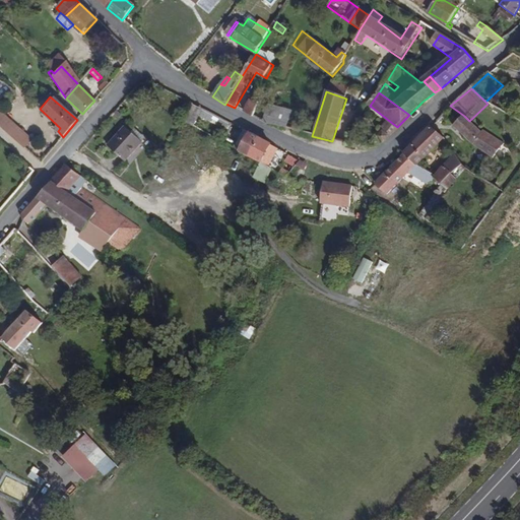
[(252,117),(258,103),(254,101),(250,100),(243,112),(252,117)]
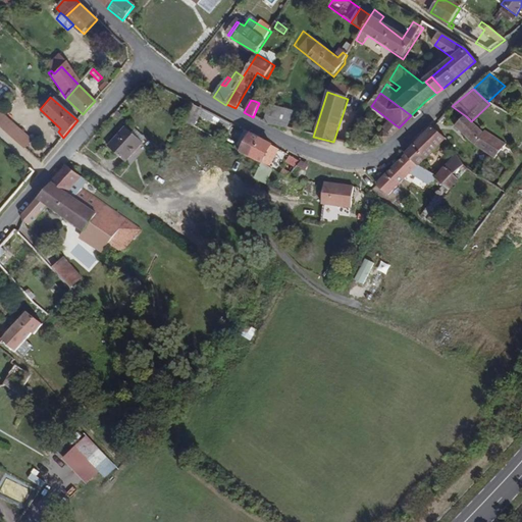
[(194,126),(202,110),(193,105),(185,122),(194,126)]
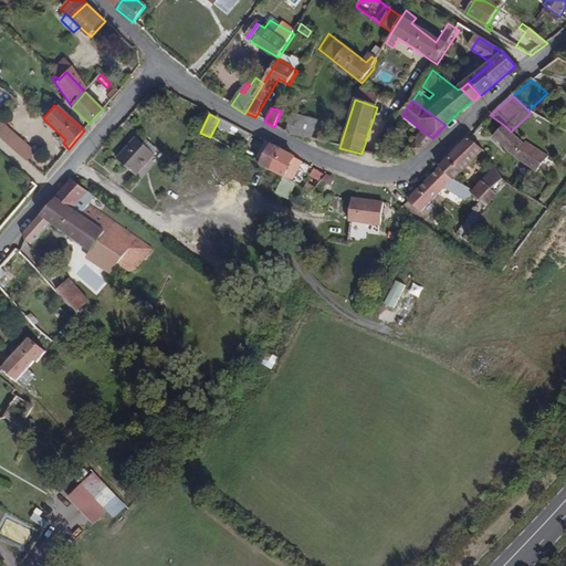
[(310,139),(315,122),(291,116),(285,133),(289,135),(310,139)]
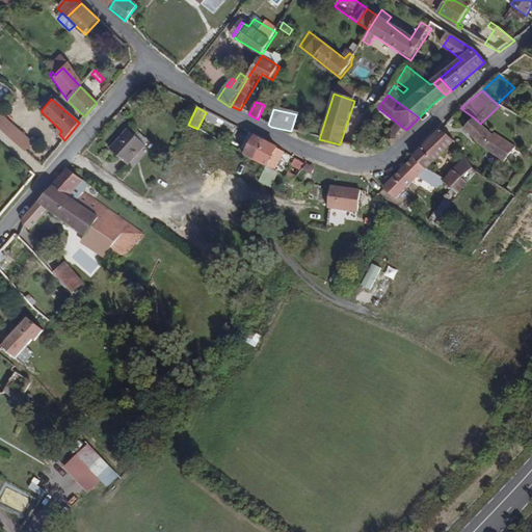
[(18,129),(21,126),(10,116),(7,120),(0,112),(0,130),(25,153),(33,143),(18,129)]
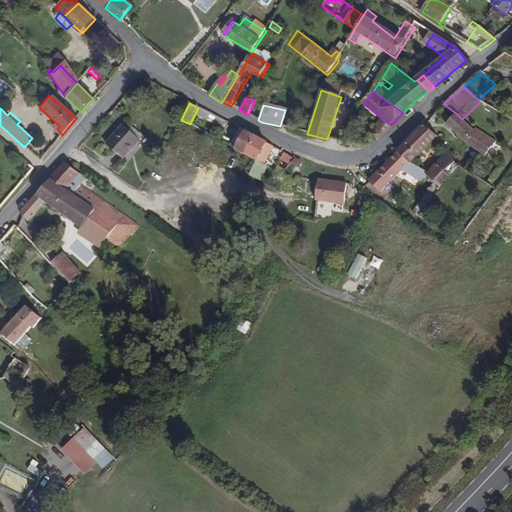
[(497,143),(474,127),(471,128),(462,119),(457,114),(444,127),(465,143),(486,156),(497,143)]
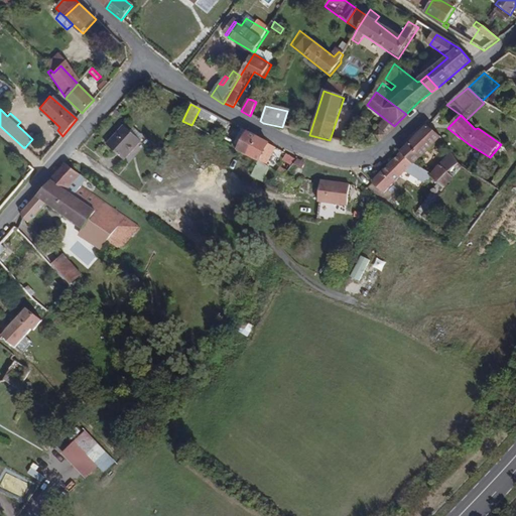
[(124,160),(141,141),(138,138),(130,131),(124,126),(107,145),(124,160)]
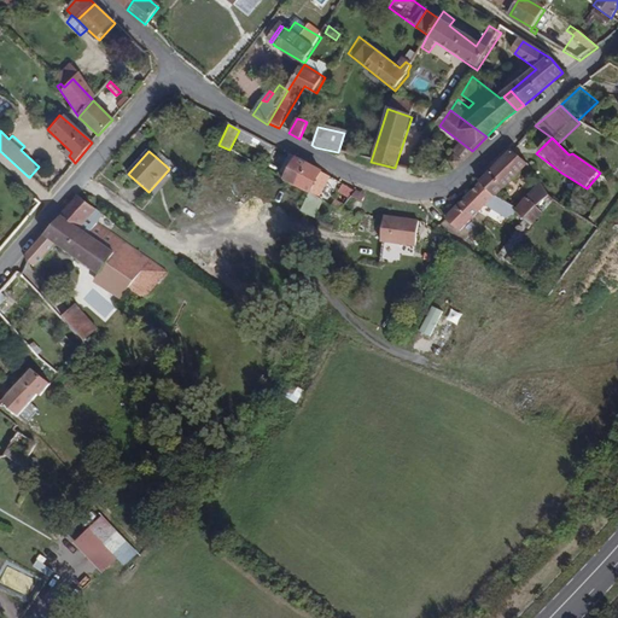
[(308,194),(319,173),(279,152),(268,170),(285,179),(285,182),(308,194)]
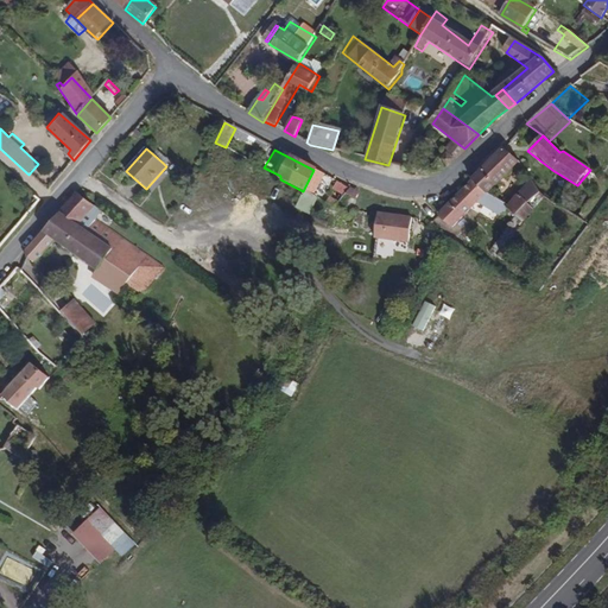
[(494,189),(518,166),(501,150),(473,181),(488,195),(494,189)]
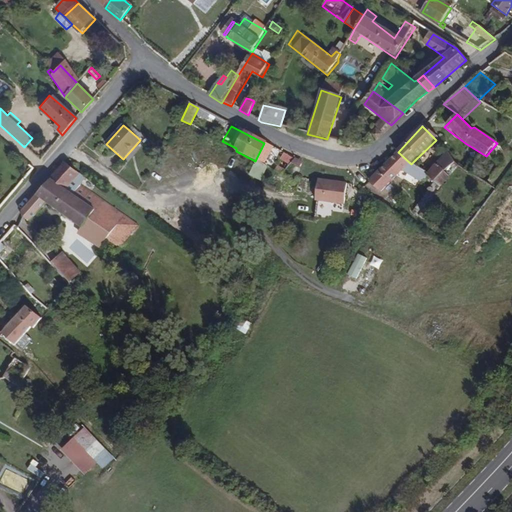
[(137,137),(140,133),(133,127),(129,130),(137,137)]
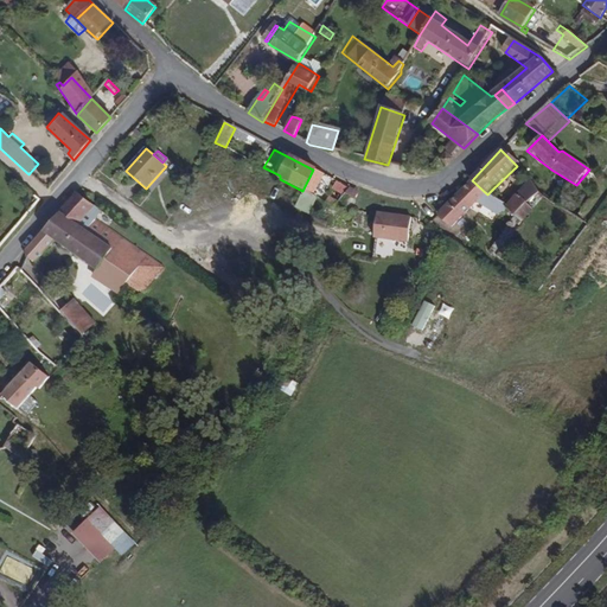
[(447,167),(453,159),(448,155),(442,165),(447,167)]
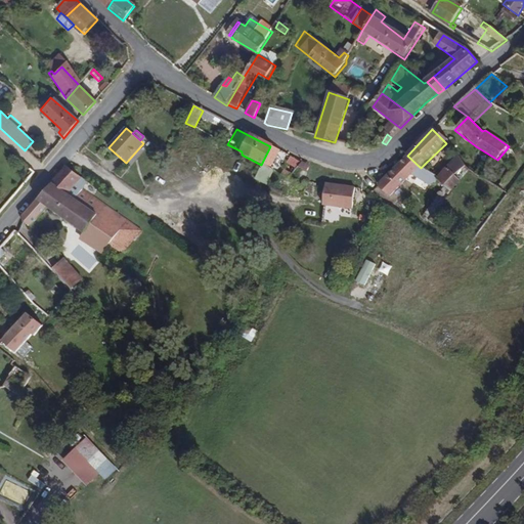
[(41,165),(54,148),(48,142),(33,159),(41,165)]
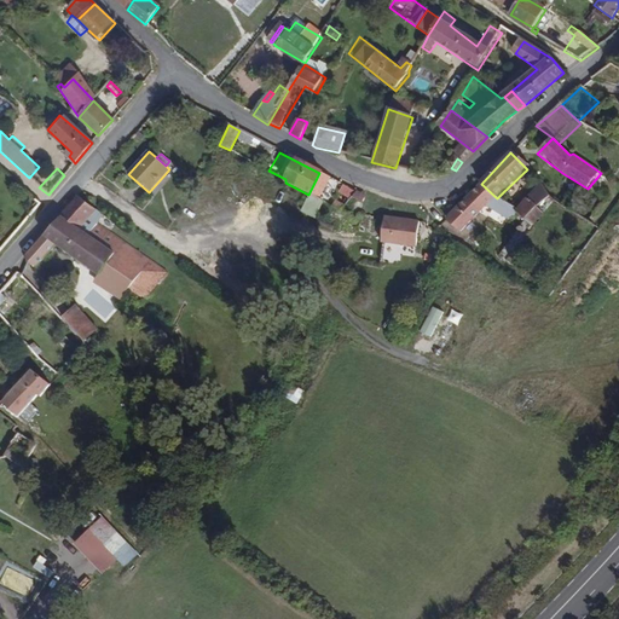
[(458,235),(497,198),(481,184),(444,223),(458,235)]
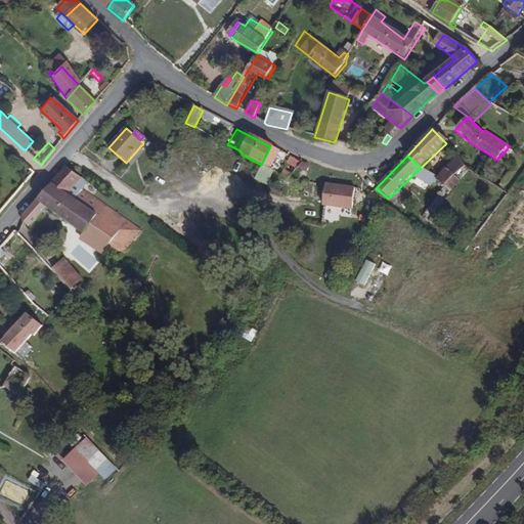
[(455,188),(470,171),(460,159),(442,178),(437,174),(433,178),(450,193),(455,188)]
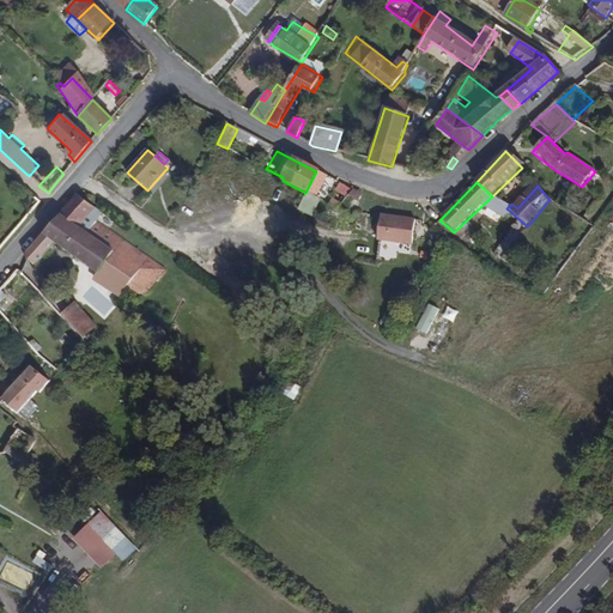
[(358,201),(362,195),(353,190),(350,196),(358,201)]
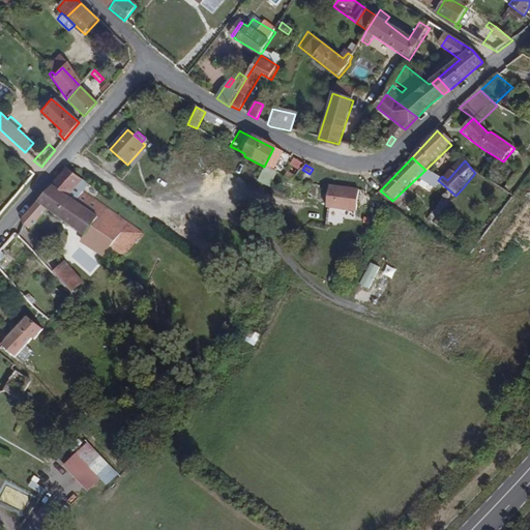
[(442,176),(431,165),(425,170),(438,180),(442,176)]
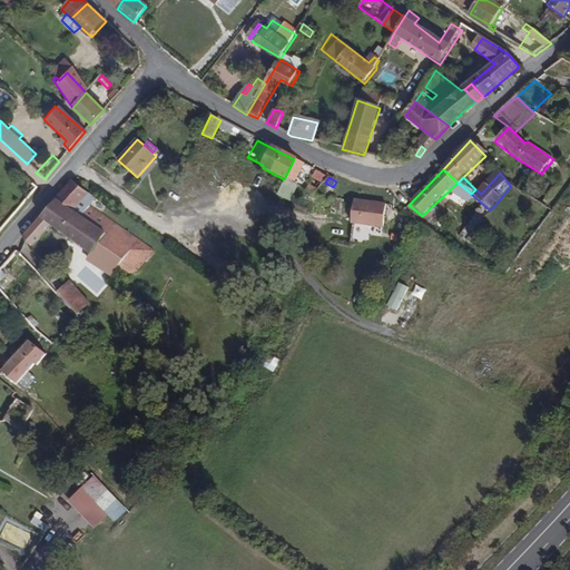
[(284,179),(277,194),(291,199),(297,185),(284,179)]
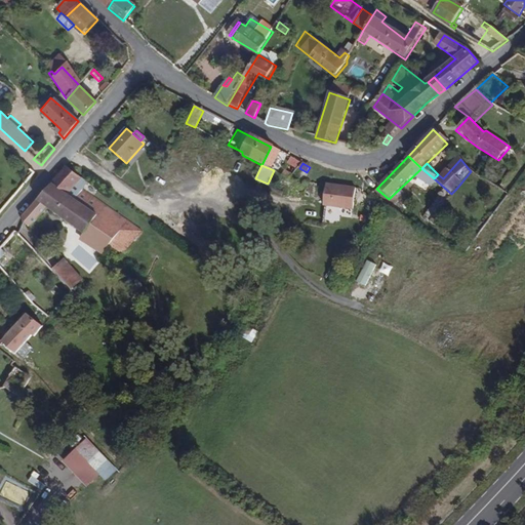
[(143,230),(82,189),(72,200),(66,196),(76,185),(81,178),(68,167),(24,215),(24,218),(25,221),(33,228),(47,210),(108,249),(111,246),(117,251),(120,252),(124,251),(129,249),(143,230)]
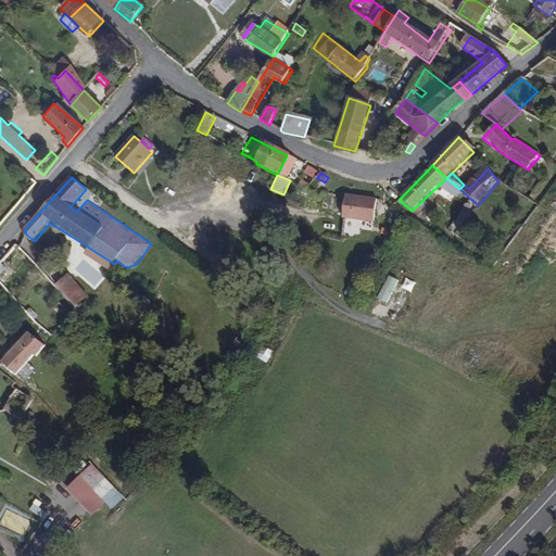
[(76,212),(87,200),(80,196),(70,207),(76,212)]
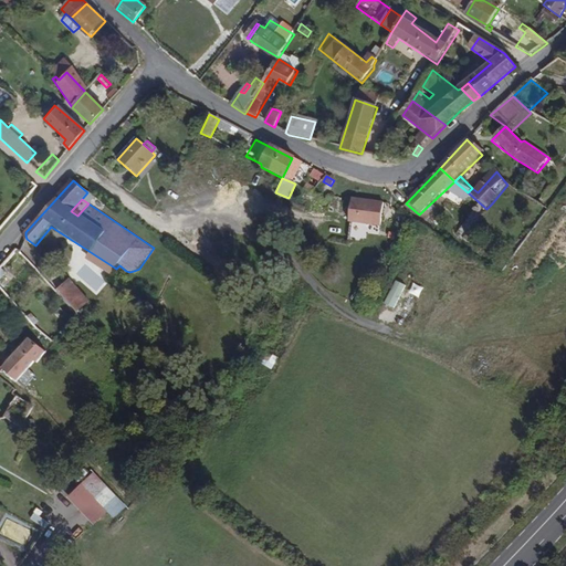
[(359,227),(363,203),(350,202),(347,226),(359,227)]
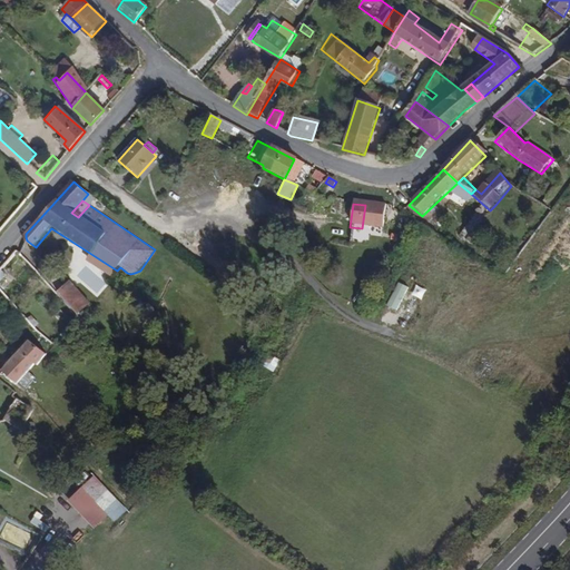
[(381,233),(384,209),(382,207),(365,205),(362,228),(381,233)]
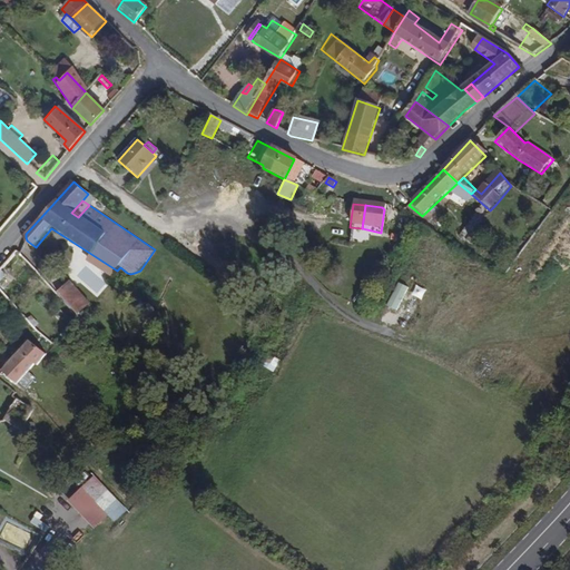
[(106,285),(82,264),(70,277),(92,300),(106,285)]
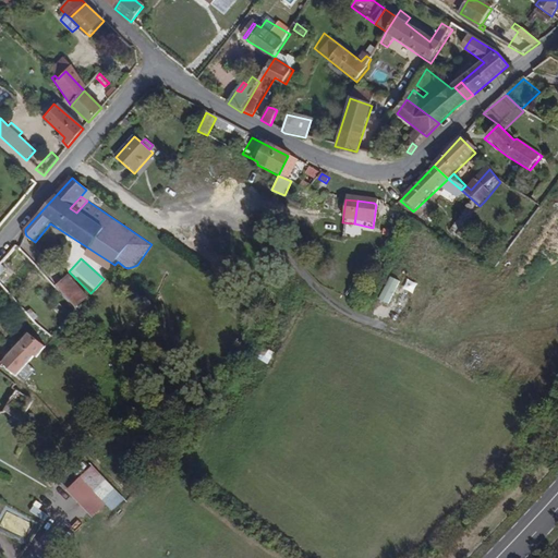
[(52,283),(58,277),(51,271),(49,273),(37,263),(34,265),(52,283)]
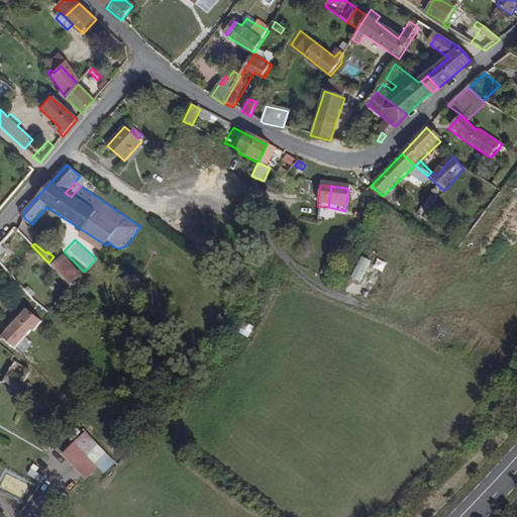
[(348,276),(359,281),(371,260),(359,254),(348,276)]
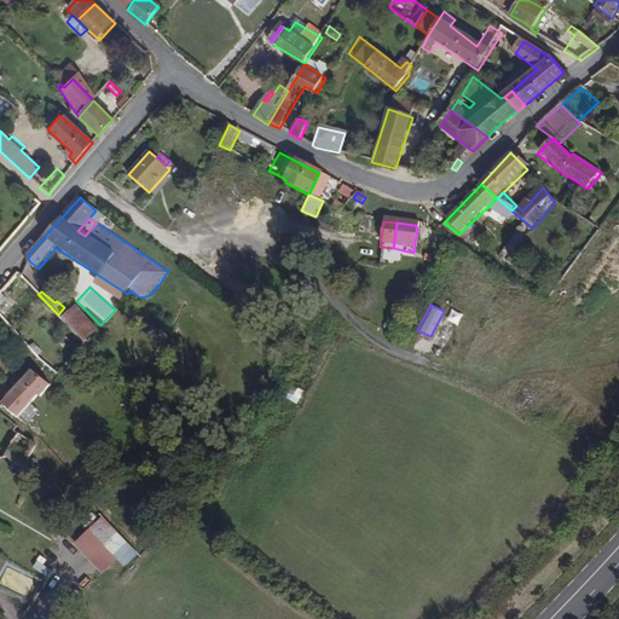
[(93,327),(73,306),(62,317),(82,337),(93,327)]
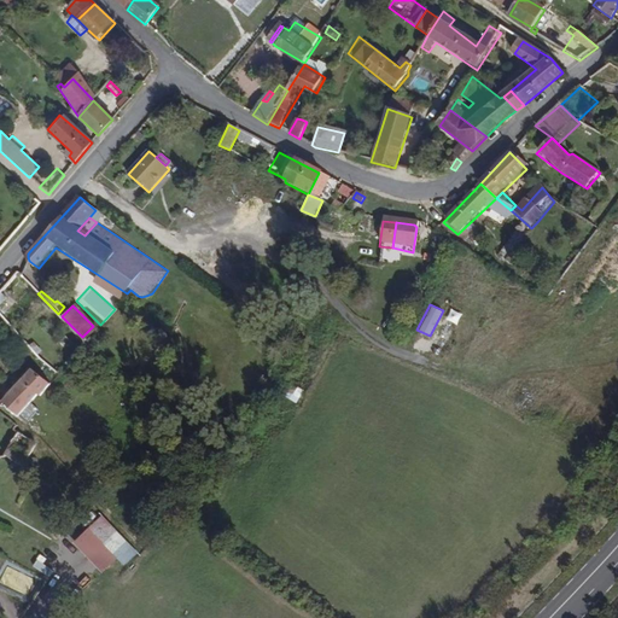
[(0,402),(17,417),(38,391),(41,392),(51,382),(31,366),(0,402)]
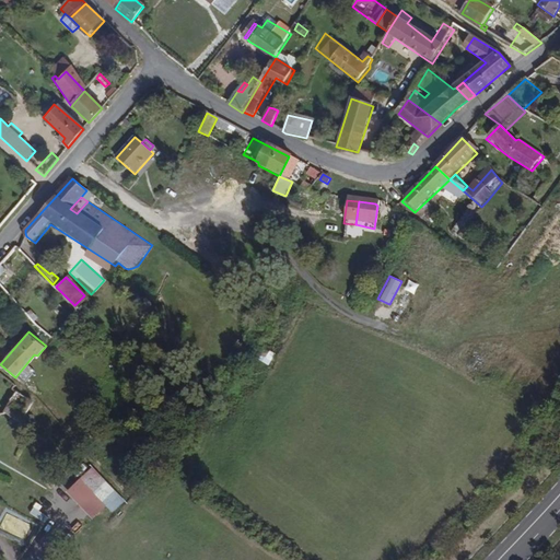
[(19,424),(32,407),(15,394),(2,413),(19,424)]
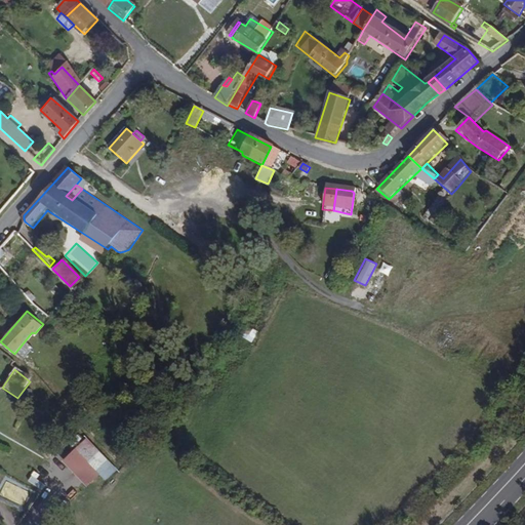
[(62,461),(86,484),(99,471),(105,476),(115,466),(84,437),(62,461)]
